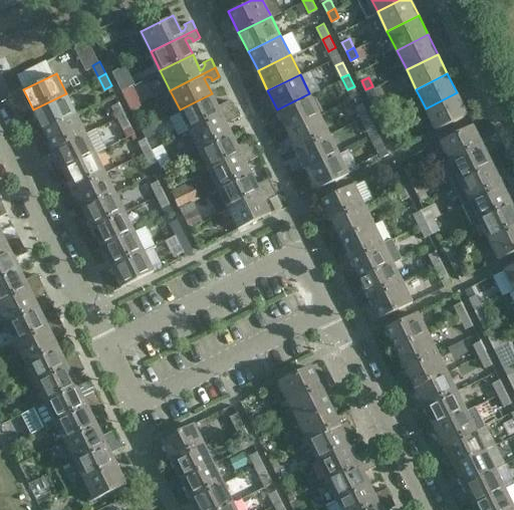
[(377,95),(372,86),(365,89),(370,98),(377,95)]
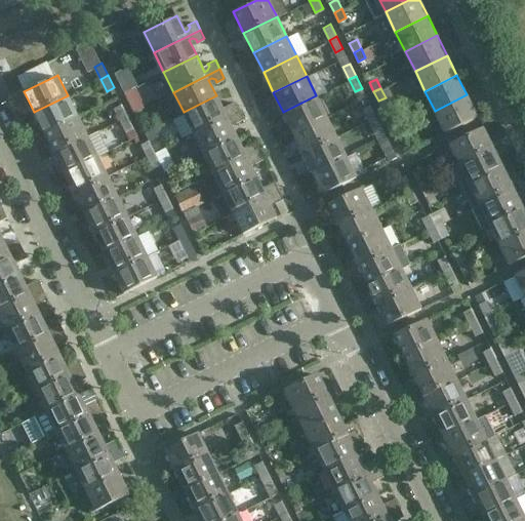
[(477,116),(467,94),(435,111),(445,131),(477,116)]
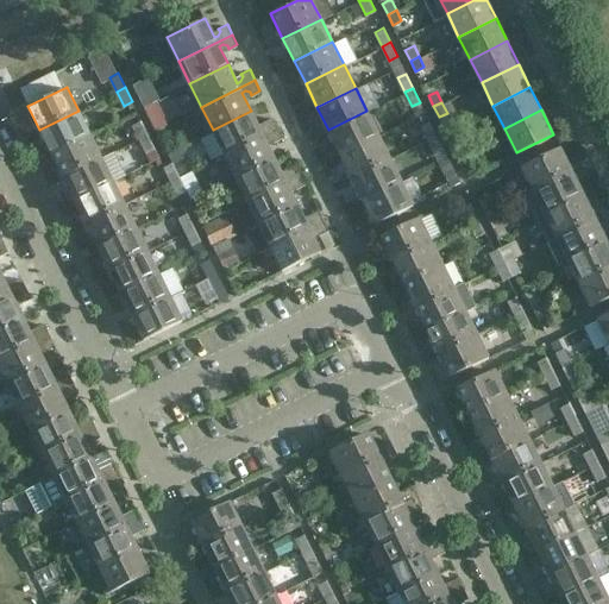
[(90,133),(79,111),(39,130),(51,152),(90,133)]
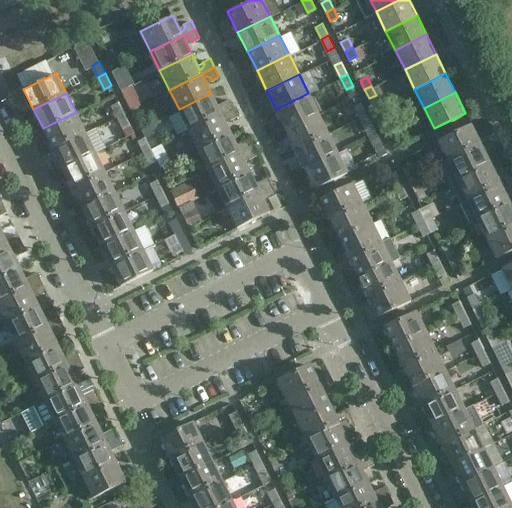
[(188,129),(233,106),(229,98),(222,101),(223,104),(222,107),(219,109),(211,93),(179,109),(188,129)]
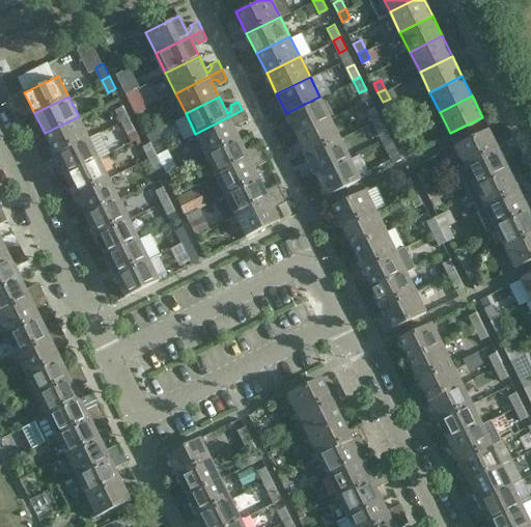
[(330,116),(319,96),(286,113),(296,133),(330,116)]
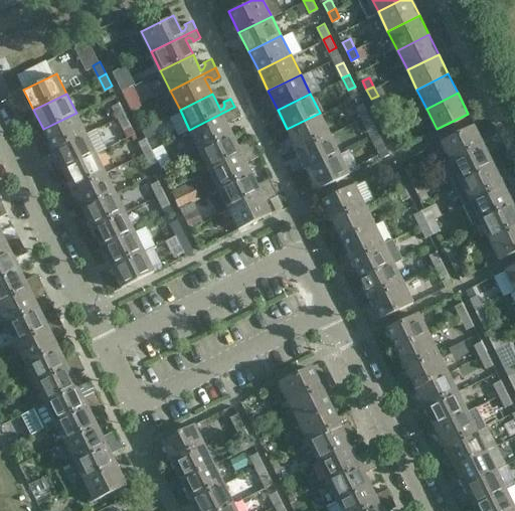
[(125,113),(119,101),(112,105),(118,117),(125,113)]
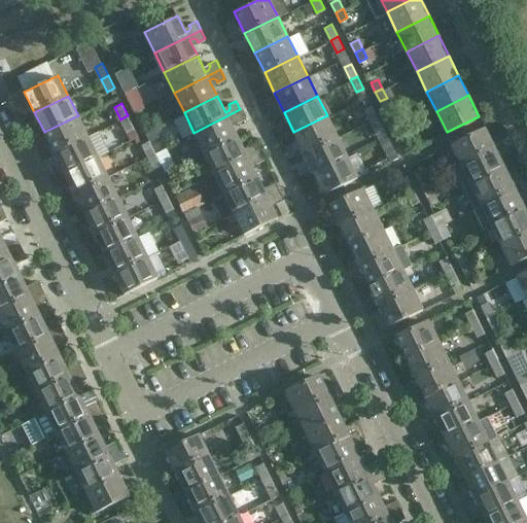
[(378,115),(372,103),(363,107),(370,119),(378,115)]
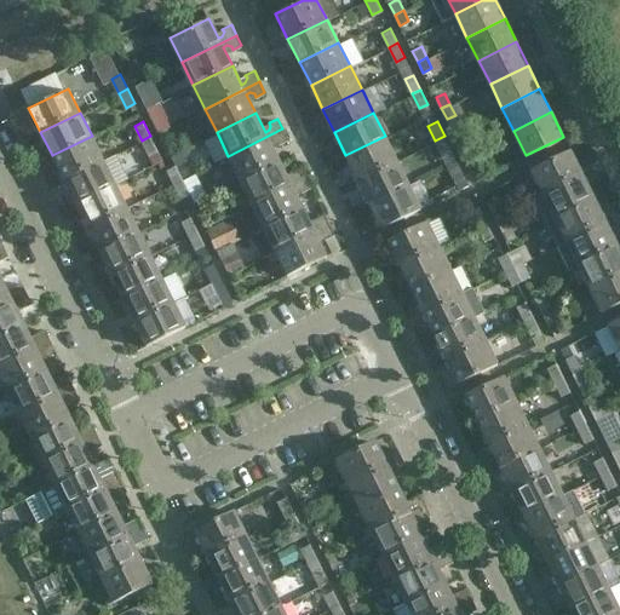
[(279,160),(270,141),(274,139),(277,141),(279,143),(288,139),(282,128),(228,156),(240,179),(279,160)]
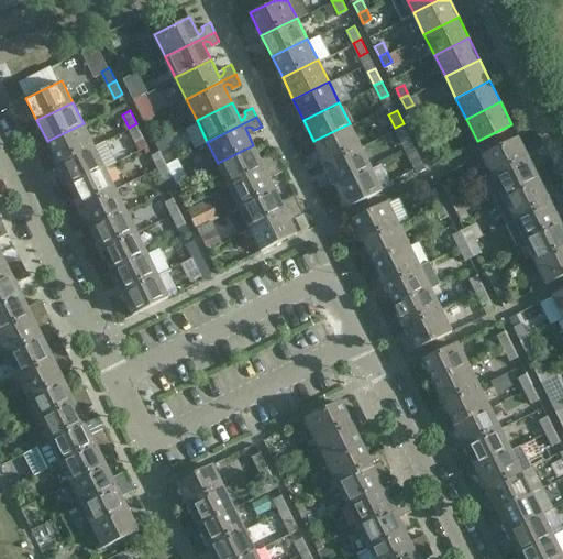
[(94,144),(84,123),(47,141),(58,163),(94,144)]
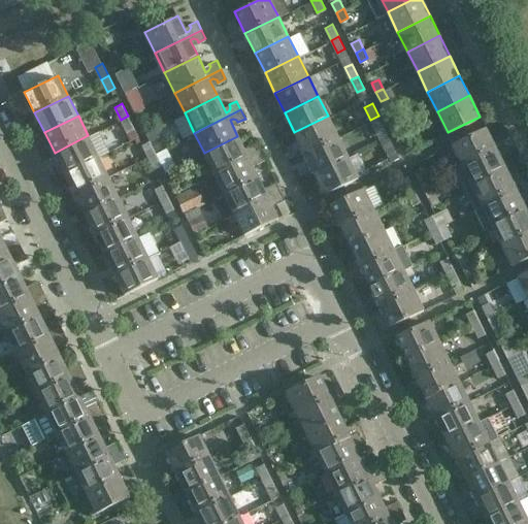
[(134,128),(128,116),(121,120),(127,132),(134,128)]
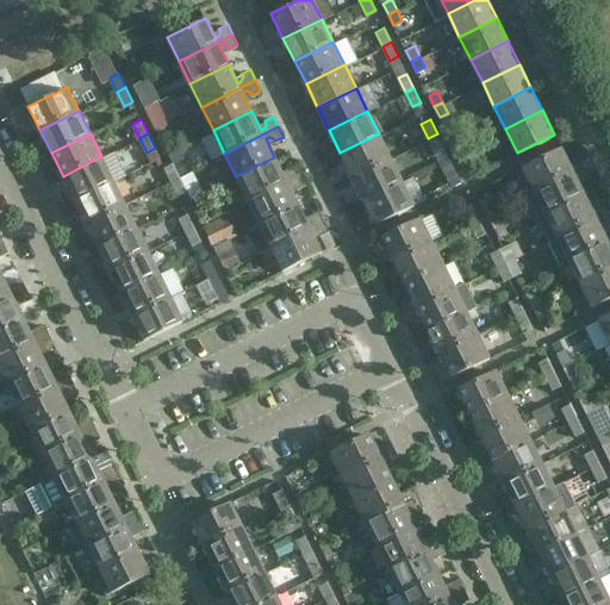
[(390,157),(379,133),(340,153),(352,176),(390,157)]
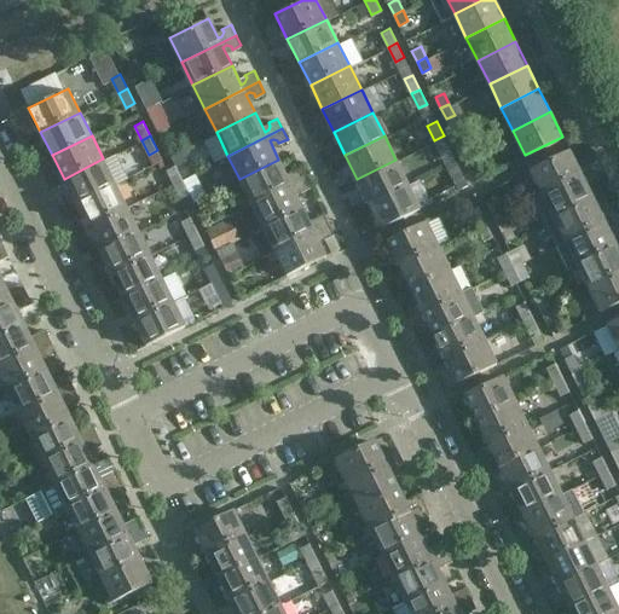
[(450,150),(444,135),(434,140),(441,155),(450,150)]
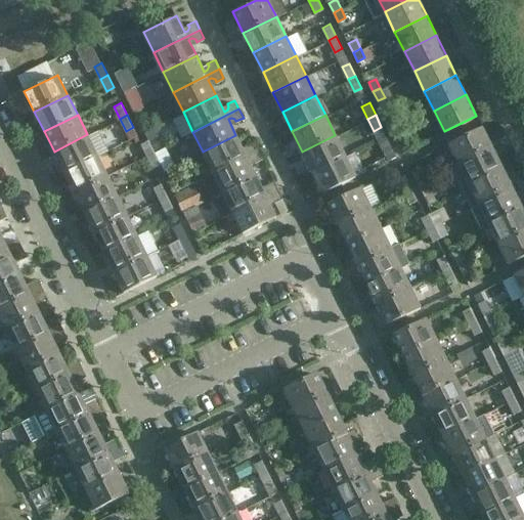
[(399,127),(395,119),(388,122),(392,131),(399,127)]
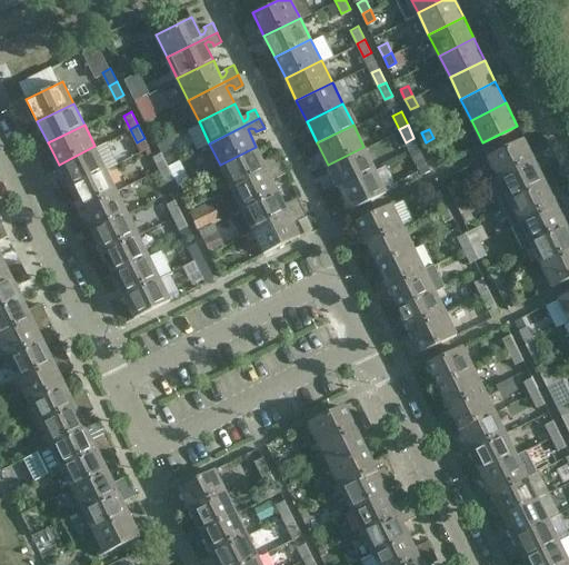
[(533,159),(522,137),(487,155),(498,177),(533,159)]
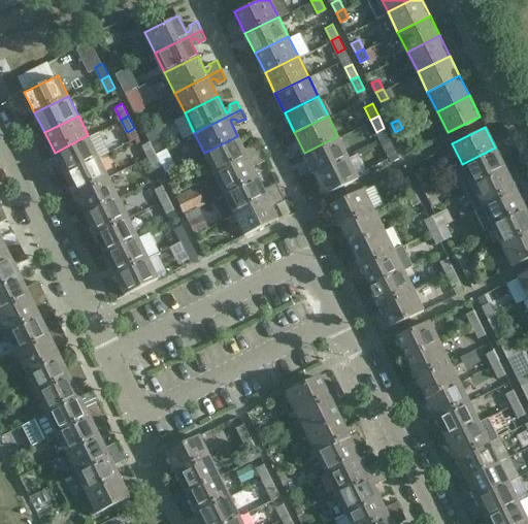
[(407,137),(402,128),(395,132),(400,141),(407,137)]
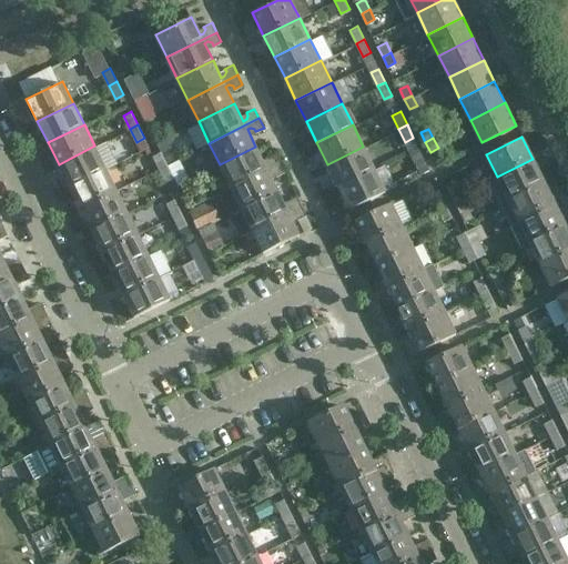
[(105,168),(94,145),(59,164),(69,185),(105,168)]
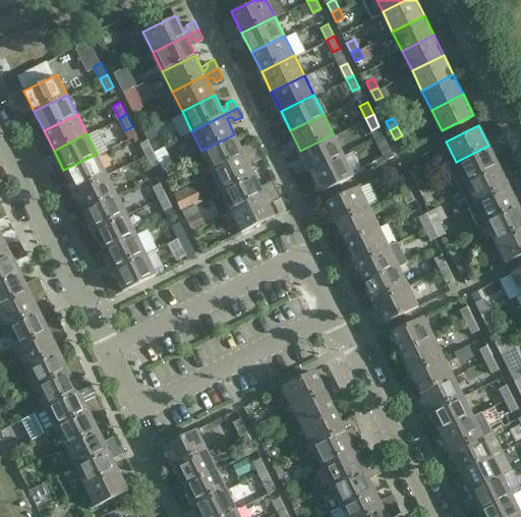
[(212,170),(257,148),(252,138),(245,142),(246,145),(245,149),(242,150),(234,134),(201,151),(212,170)]
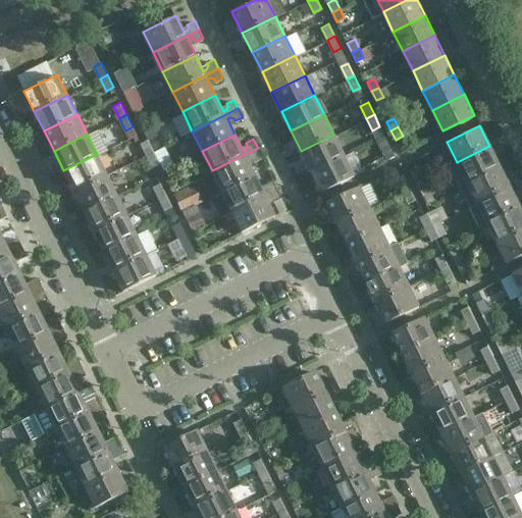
[(344,154),(333,135),(301,151),(311,170),(344,154)]
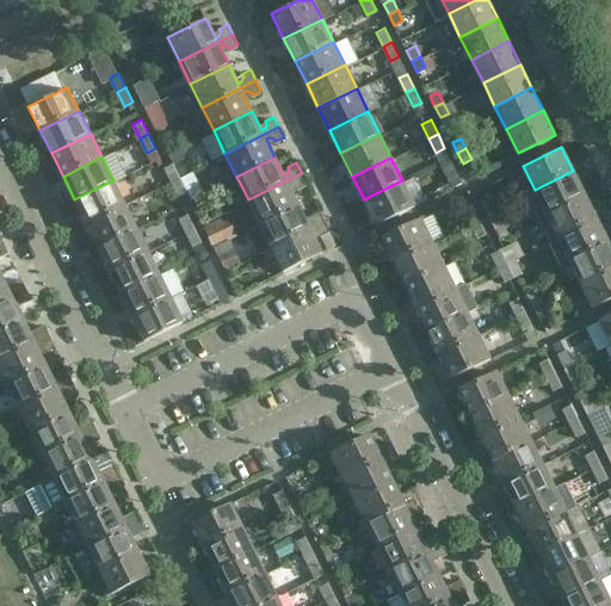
[(456,172),(449,158),(440,161),(448,175),(456,172)]
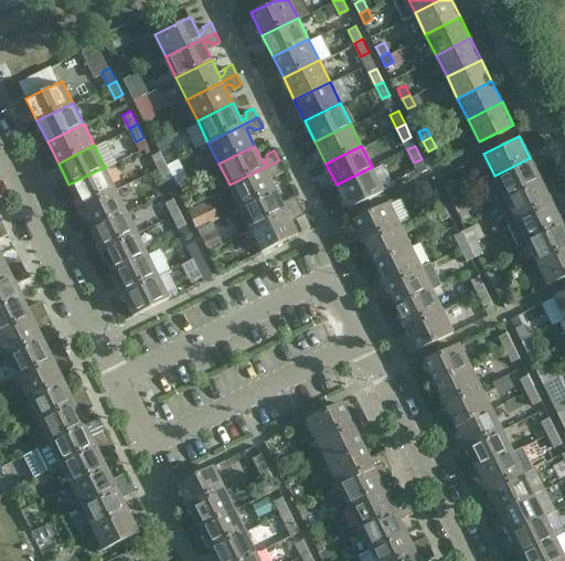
[(166,162),(159,149),(151,154),(158,167),(166,162)]
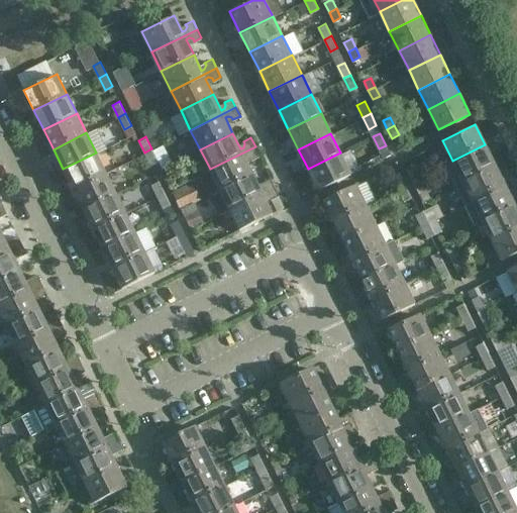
[(495,164),(485,144),(452,161),(462,180),(495,164)]
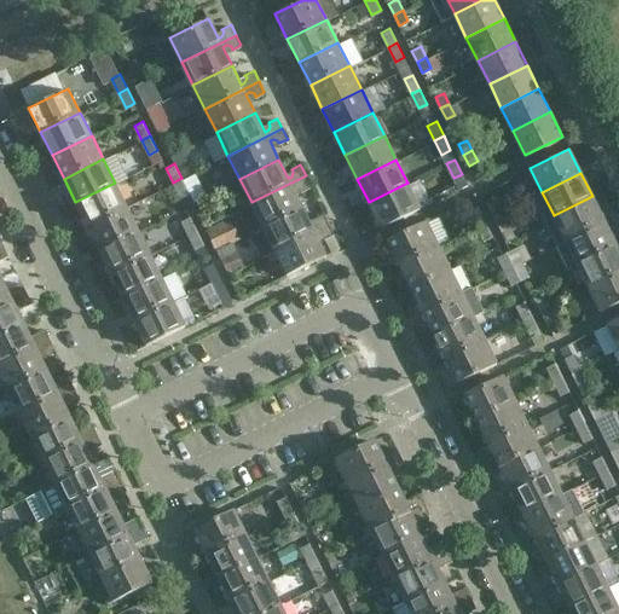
[(302,207),(293,187),(296,186),(301,187),(302,190),(311,186),(306,175),(252,202),(262,226),(302,207)]
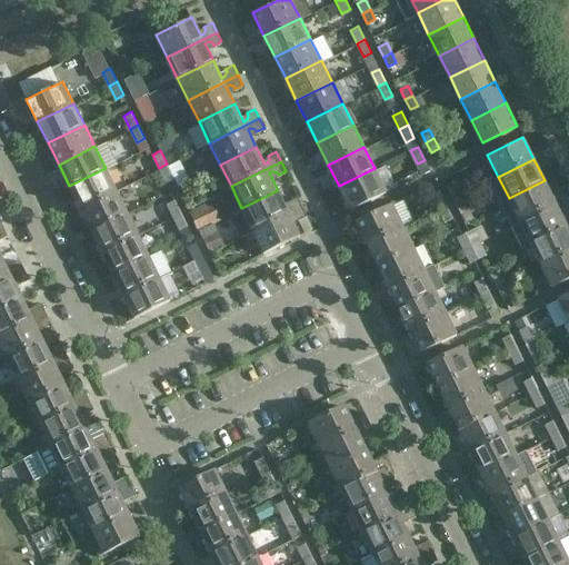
[(173,177),(167,164),(159,168),(166,181),(173,177)]
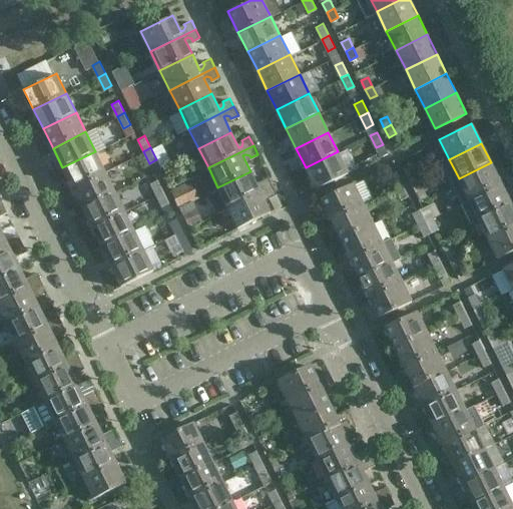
[(104,170),(95,151),(62,167),(72,186),(104,170)]
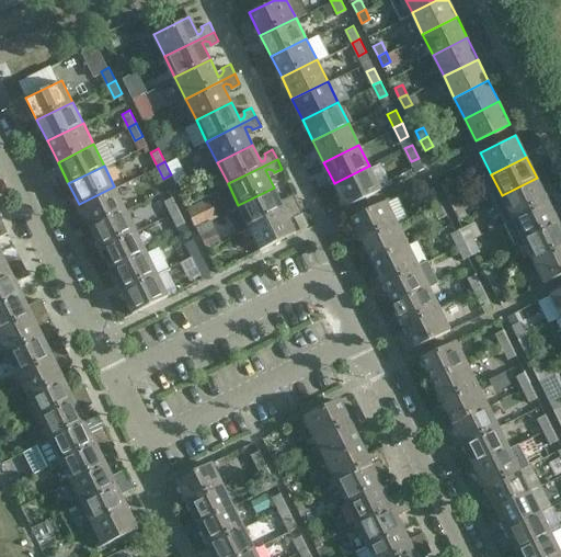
[(380,188),(369,166),(334,183),(345,205),(380,188)]
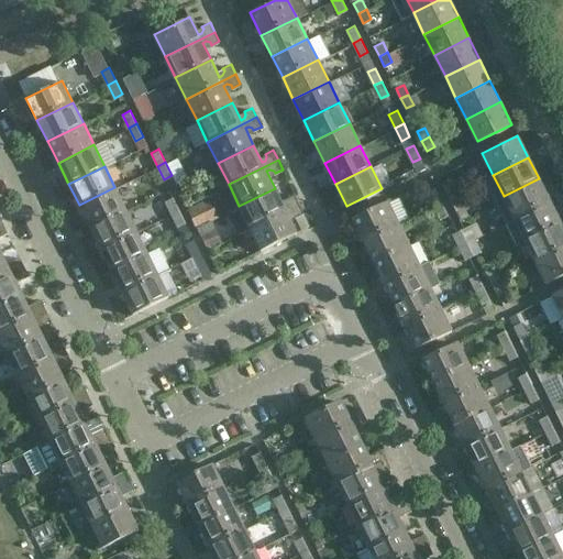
[(550,200),(539,178),(504,196),(514,218),(550,200)]
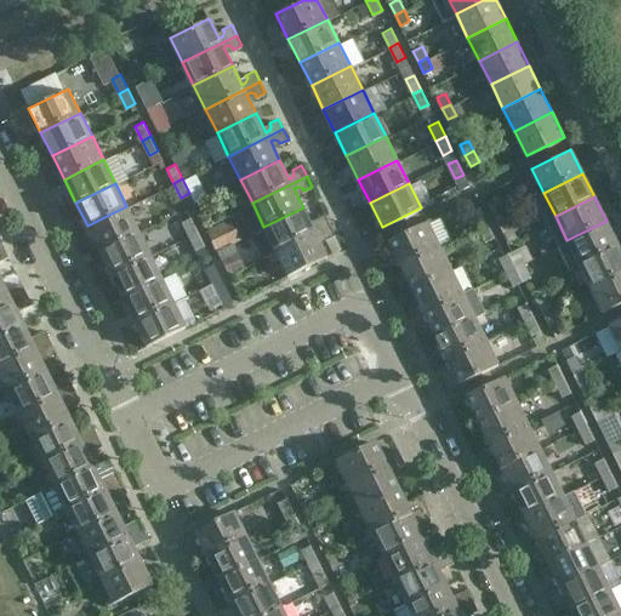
[(505,212),(497,198),(489,203),(496,217),(505,212)]
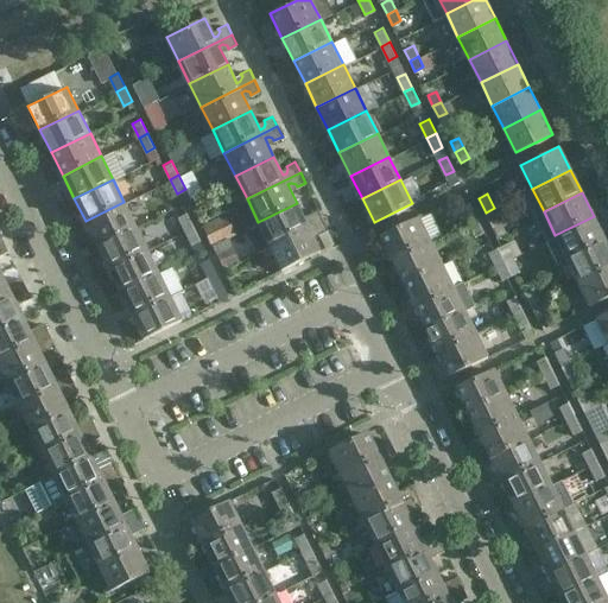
[(135,224),(124,202),(86,221),(97,245),(135,224)]
